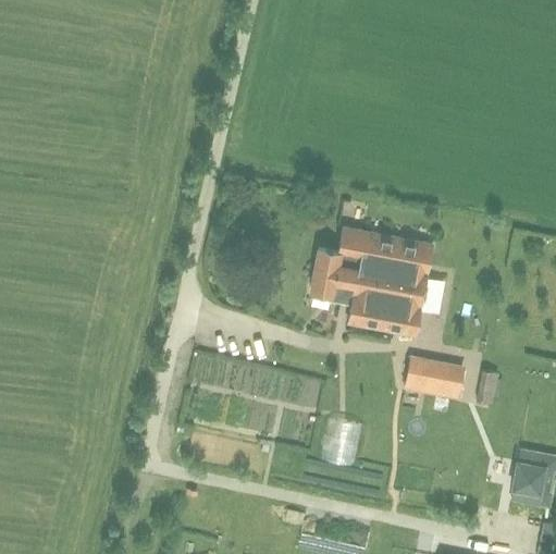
[(333,295),(353,299),(366,233),(344,229),(338,254),(320,250),(311,292),(333,296),(333,295)]
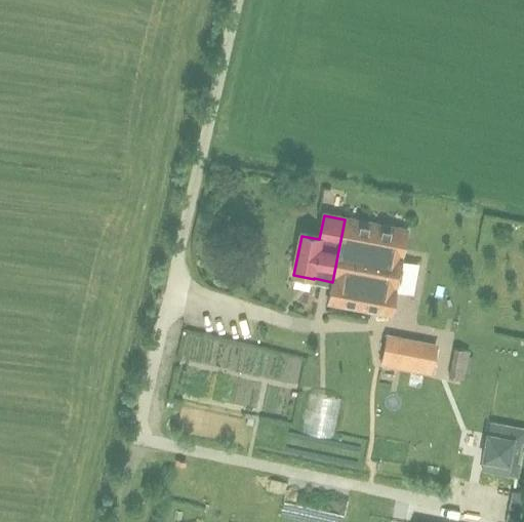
[(408,232),(345,219),(332,282),(331,289),(328,306),(392,318),(408,232)]
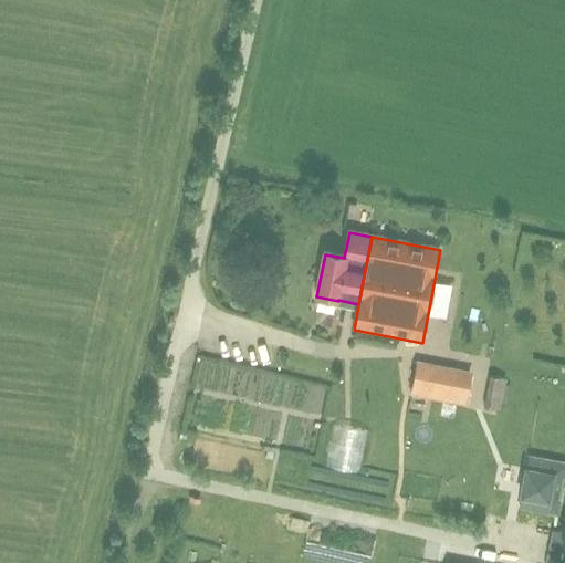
[(205,368),(194,429),(288,446),(289,439),(307,442),(317,388),(205,368)]
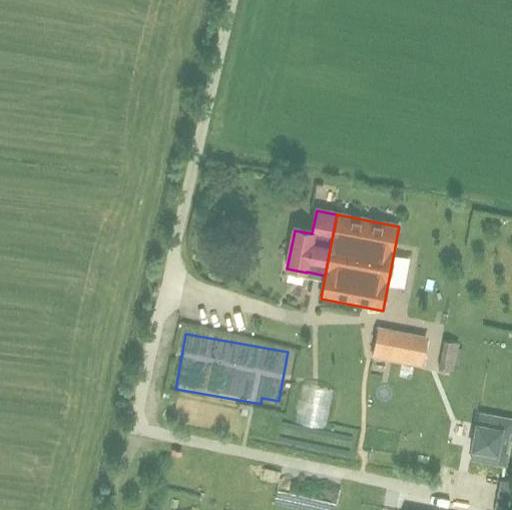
[(427,343),(378,334),(373,359),(422,368),(427,343)]
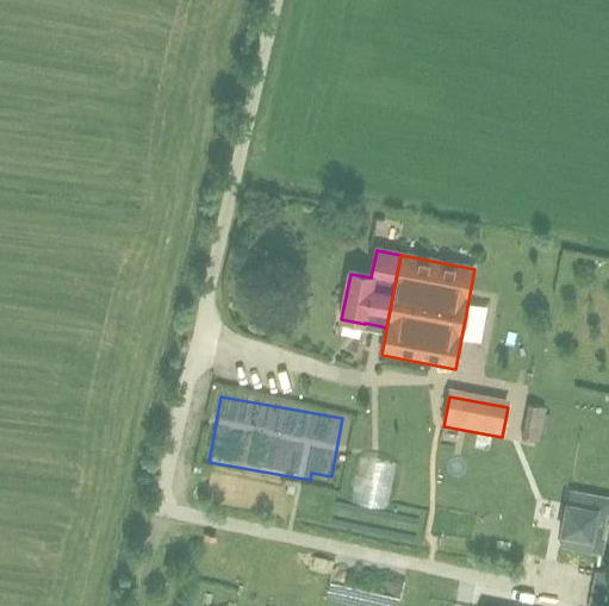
[(545,436),(550,403),(534,400),(530,433),(545,436)]
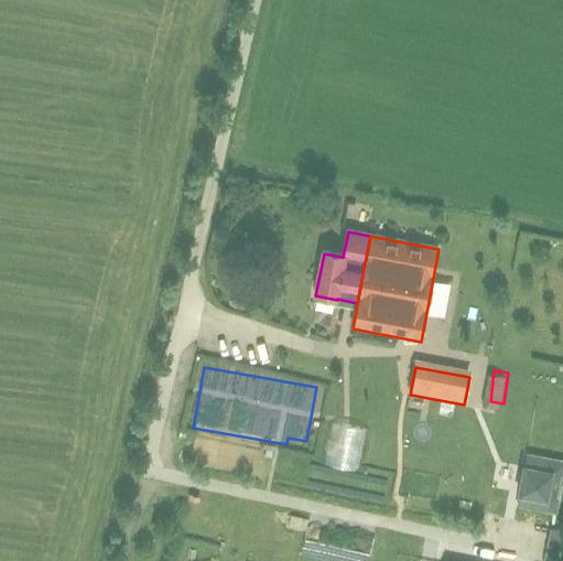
[(562,465),(528,460),(518,507),(555,514),(562,473),(562,465)]
